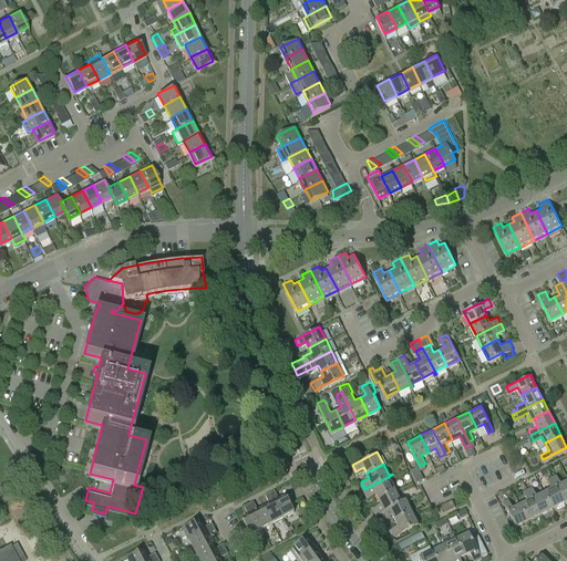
[(418,464),(412,466),(418,478),(423,476),(418,464)]
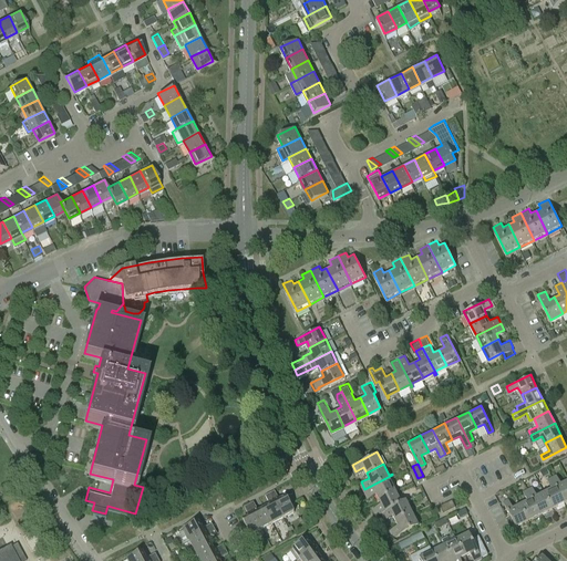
[(556,473),(552,475),(564,499),(566,497),(566,478),(562,481),(556,473)]
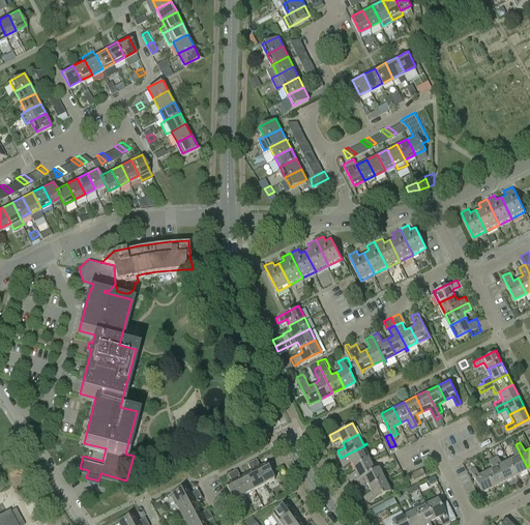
[(373,456),(366,444),(341,458),(344,463),(351,460),(354,465),(370,457),(373,456)]
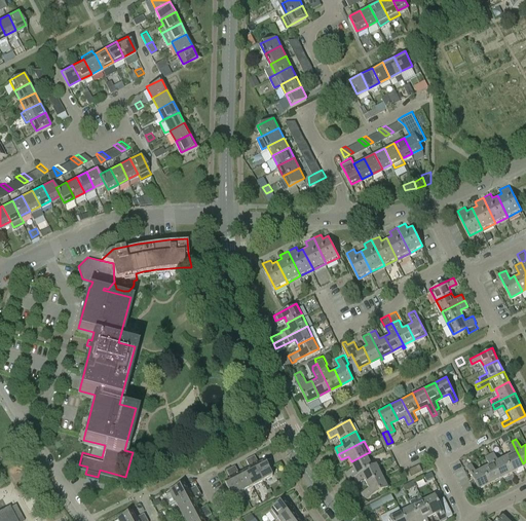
[(512,451),(504,454),(512,470),(523,463),(512,441),(508,443),(512,451)]
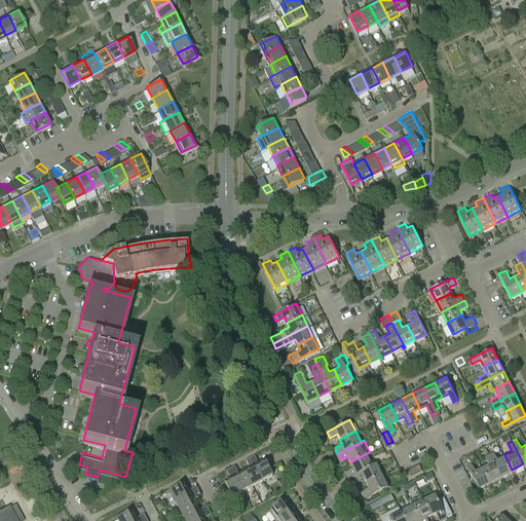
[(512,470),(504,454),(497,458),(493,450),(489,452),(500,475),(512,470)]
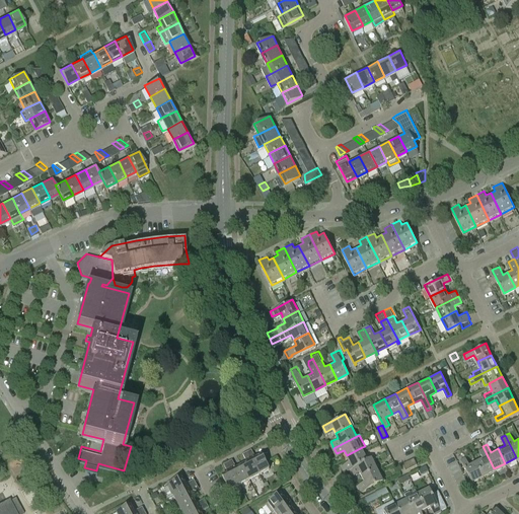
[(247,448),(260,470),(270,465),(262,451),(255,454),(251,445),(247,448)]
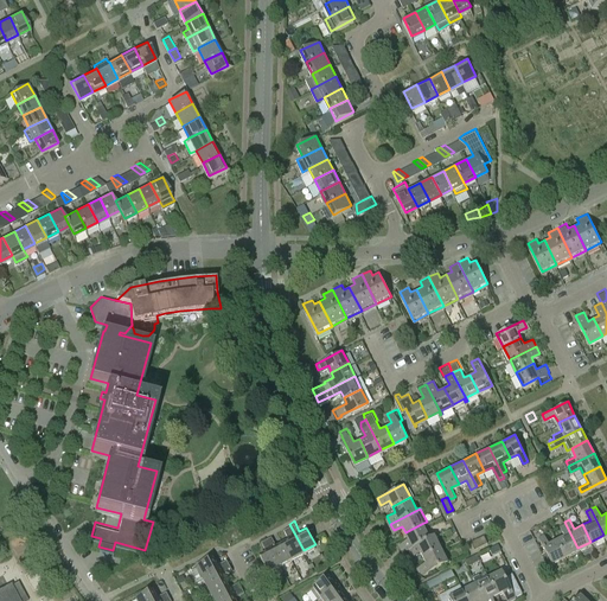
[(564,534),(556,537),(564,555),(577,548),(564,522),(560,524),(564,534)]
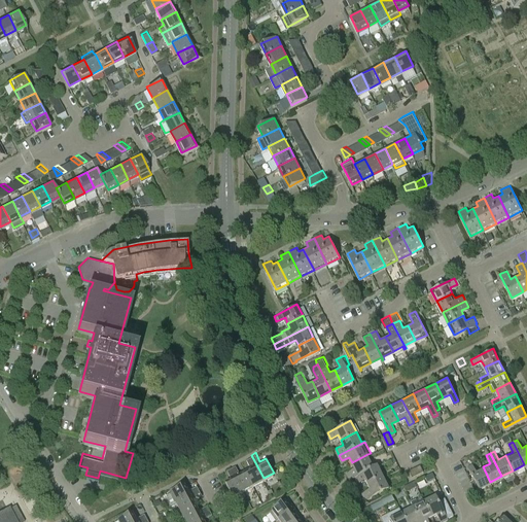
[(367,454),(352,462),(354,466),(347,471),(350,477),(354,475),(373,465),(367,454)]
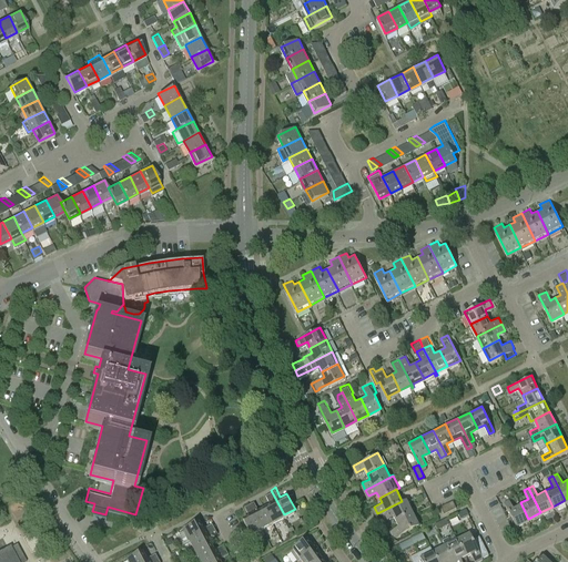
[(284,514),(271,490),(265,492),(271,501),(264,504),(273,520),(284,514)]
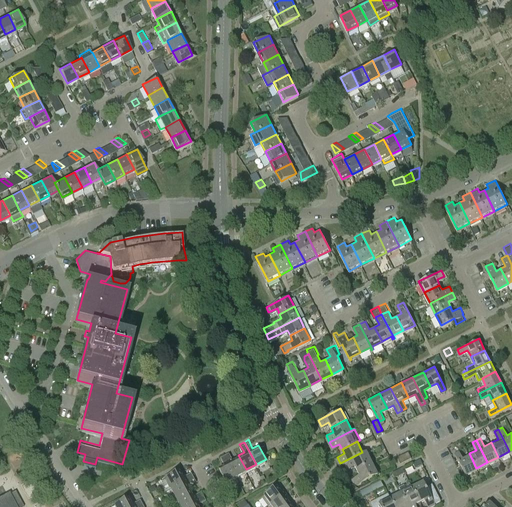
[(246,469),(238,455),(233,458),(229,449),(225,452),(237,474),(246,469)]
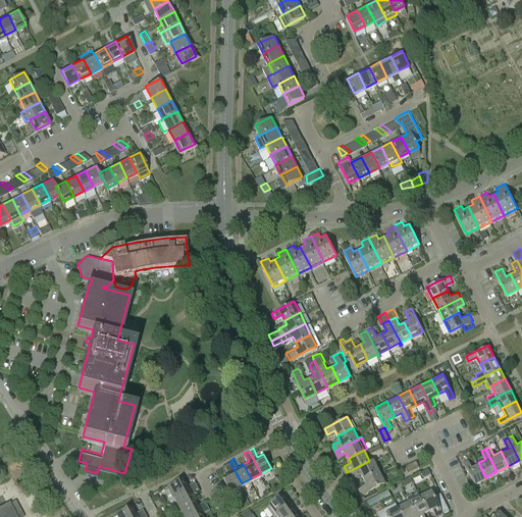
[(416,458),(405,464),(408,470),(419,465),(416,458)]
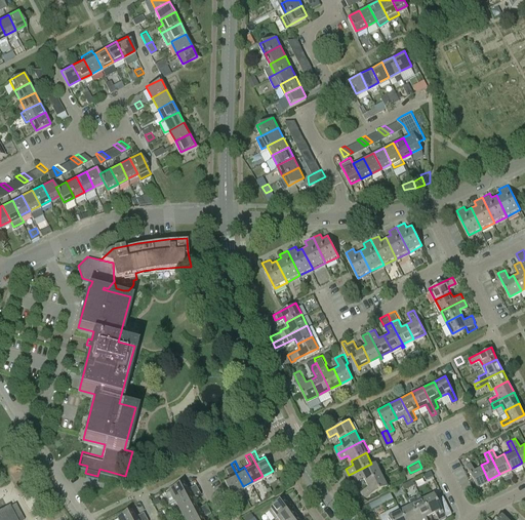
[(488,480),(481,465),(475,468),(471,461),(466,463),(477,485),(488,480)]
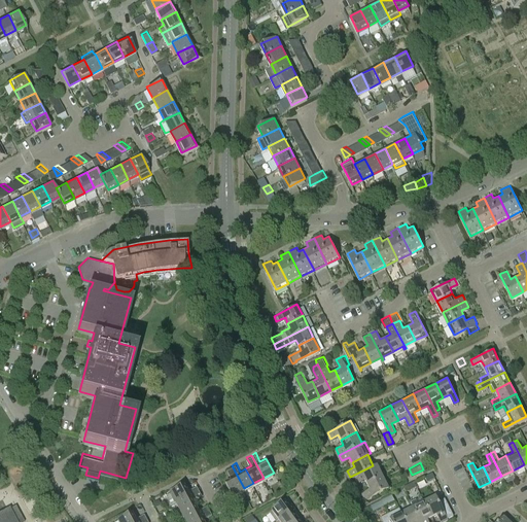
[(373,465),(354,475),(357,481),(365,477),(367,482),(383,475),(378,463),(373,465)]
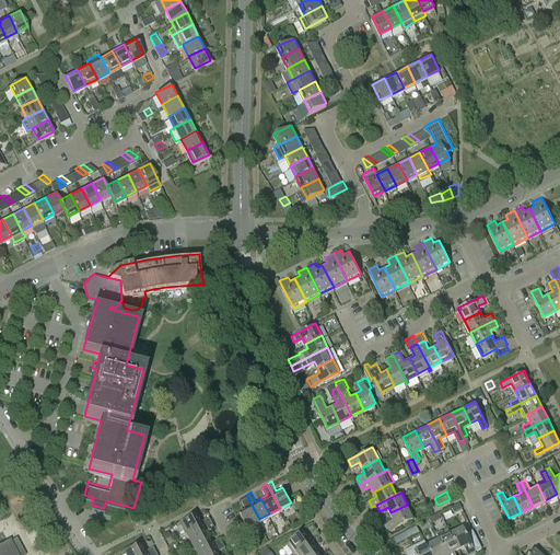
[(259,519),(246,495),(241,497),(246,507),(240,510),(248,525),(259,519)]
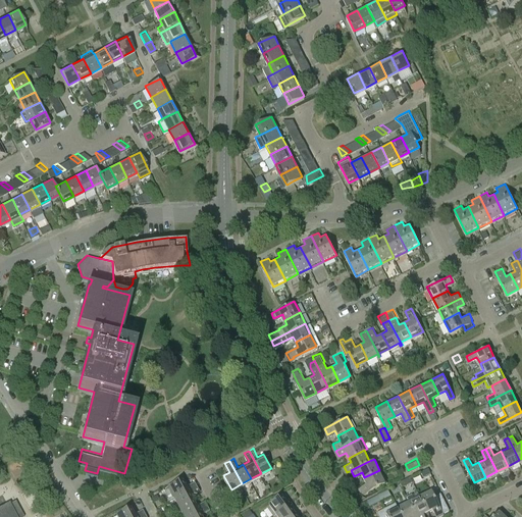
[(427,465),(421,468),(423,473),(430,470),(427,465)]
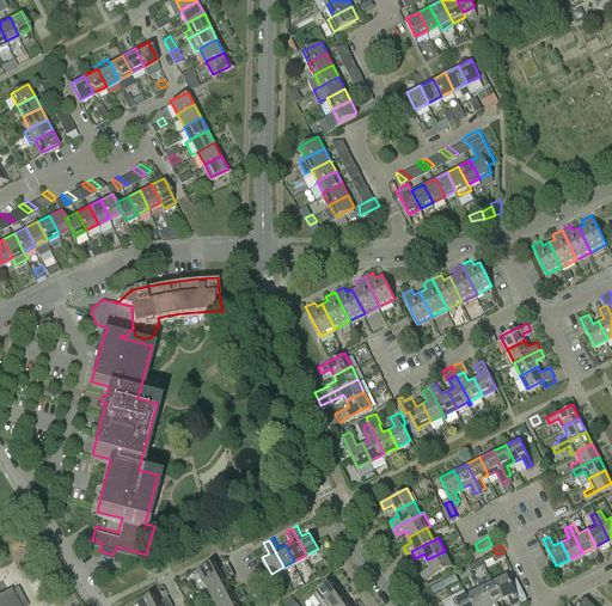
[(445,551),(427,559),(430,565),(421,569),(424,577),(452,564),(445,551)]
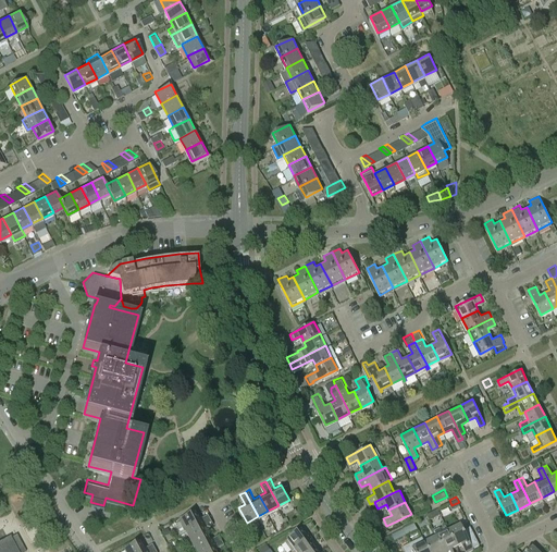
[(194,505),(178,514),(181,517),(196,510),(194,506),(194,505)]
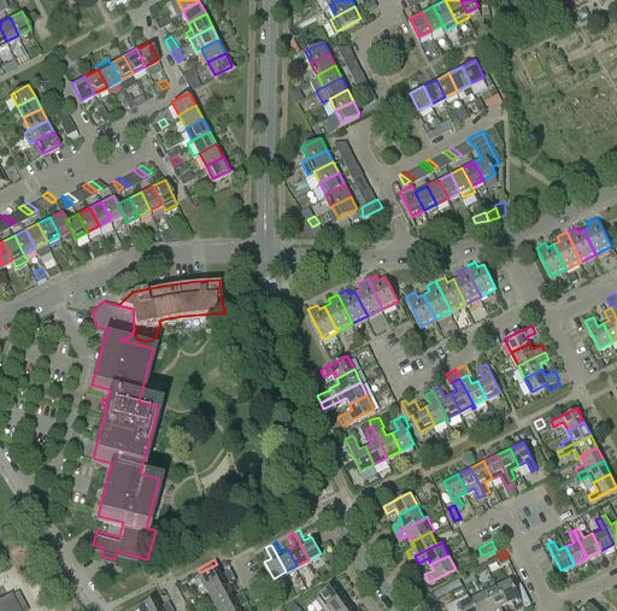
[(219,571),(217,564),(200,573),(195,575),(201,587),(206,585),(233,570),(230,565),(219,571)]
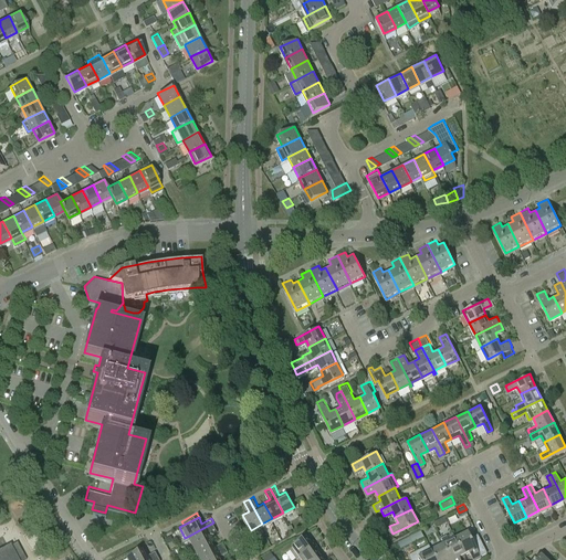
[(213,522),(189,536),(182,540),(186,546),(192,542),(195,547),(210,538),(207,532),(217,528),(213,522)]
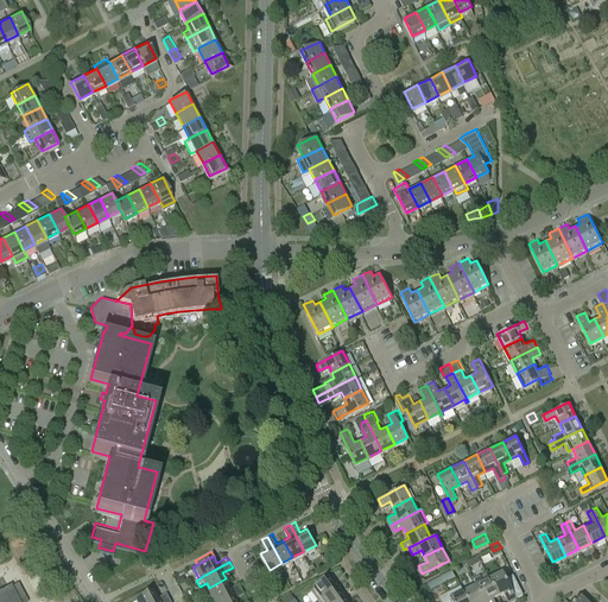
[(438,569),(442,576),(454,570),(450,563),(438,569)]
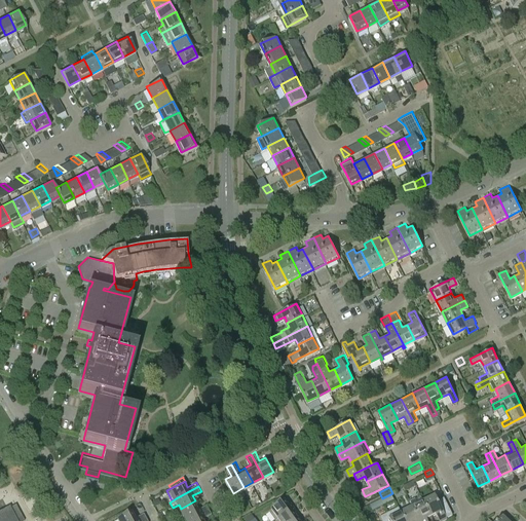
[(435,492),(423,497),(431,513),(436,511),(440,518),(446,515),(453,511),(444,494),(437,497),(435,492)]
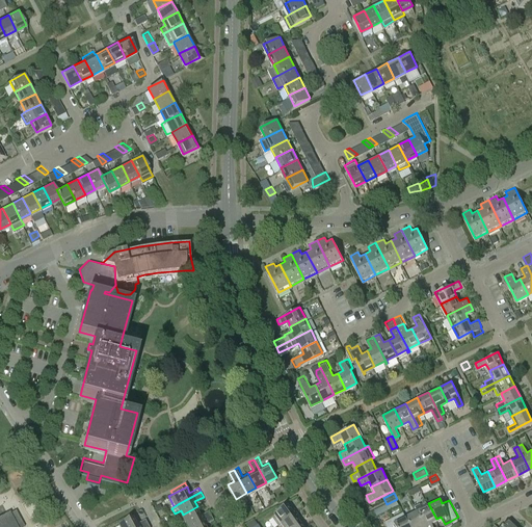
[(280,523),(297,510),(294,505),(292,507),(288,502),(272,514),(280,523)]
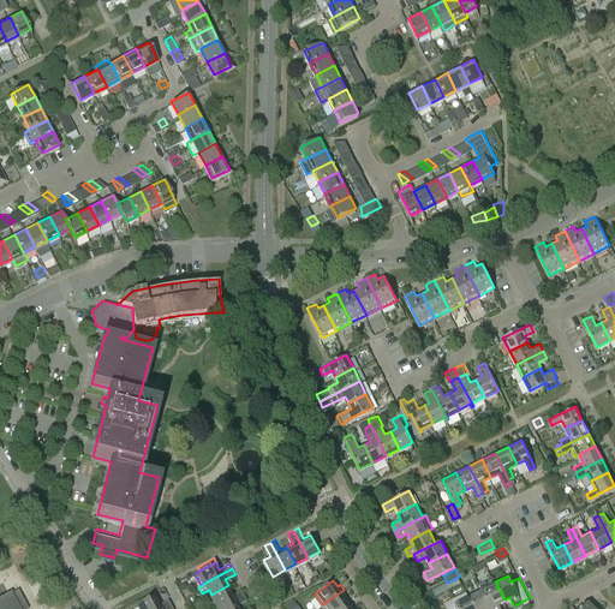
[(505,599),(495,581),(482,589),(491,608),(501,608),(499,603),(505,599)]
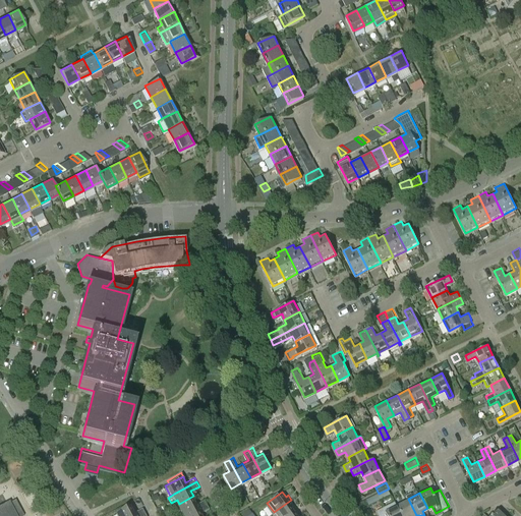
[(196,502),(193,496),(179,504),(184,514),(208,502),(205,497),(196,502)]
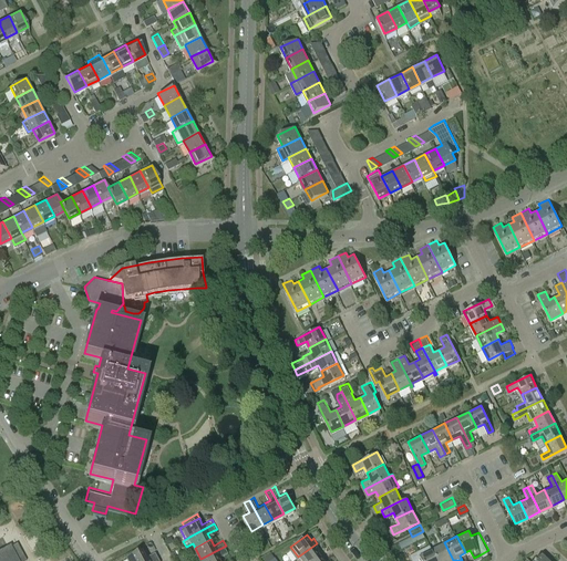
[(17,540),(11,543),(10,542),(0,547),(0,560),(20,560),(26,558),(17,540)]
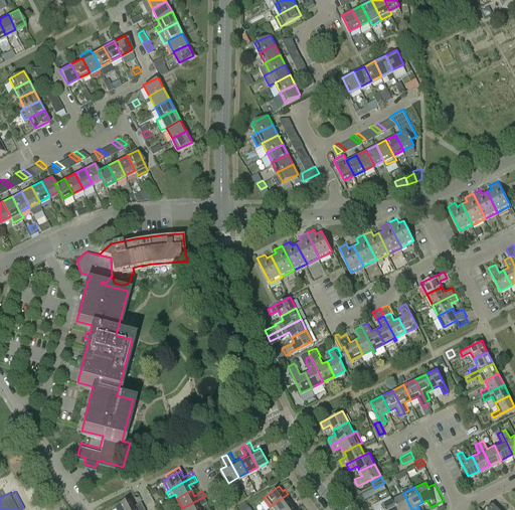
[(411,509),(403,493),(393,498),(398,509),(411,509)]
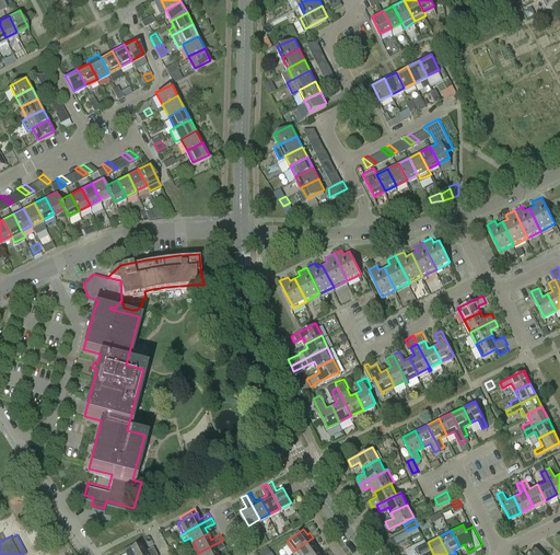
[(316,541),(313,538),(294,551),(296,554),(307,554),(317,548),(314,543),(316,541)]
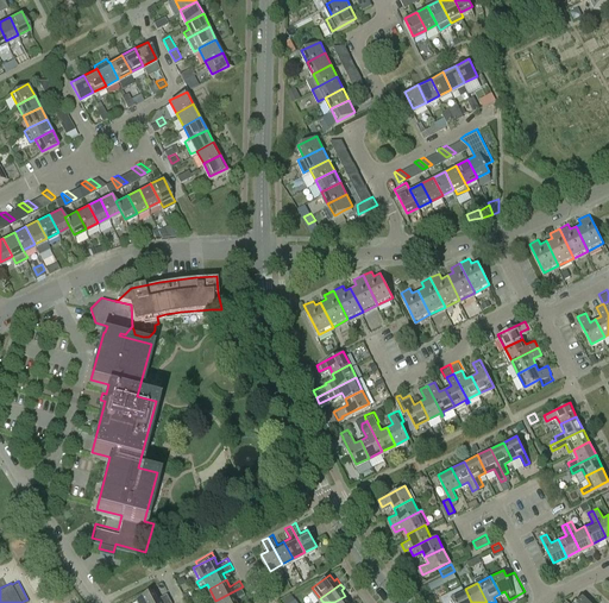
[(463,584),(441,594),(445,602),(471,602),(465,589),(463,584)]
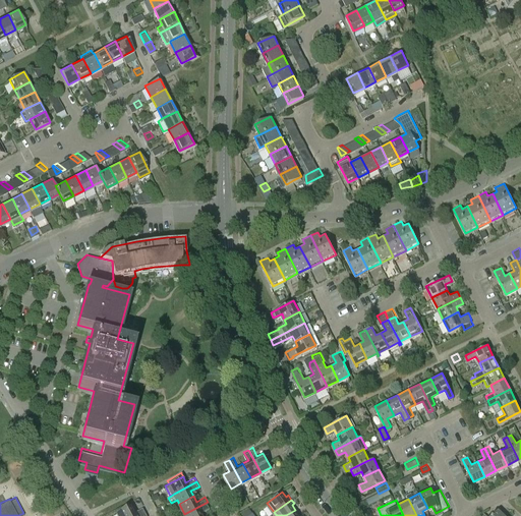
[(210,506),(208,502),(184,514),(185,515),(204,515),(200,510),(210,506)]
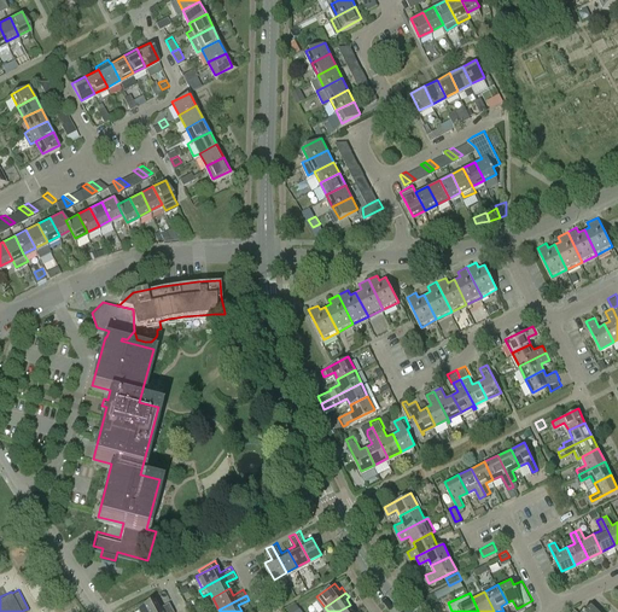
[(141,611),(157,611),(173,604),(169,599),(159,605),(156,598),(139,606),(141,611)]
